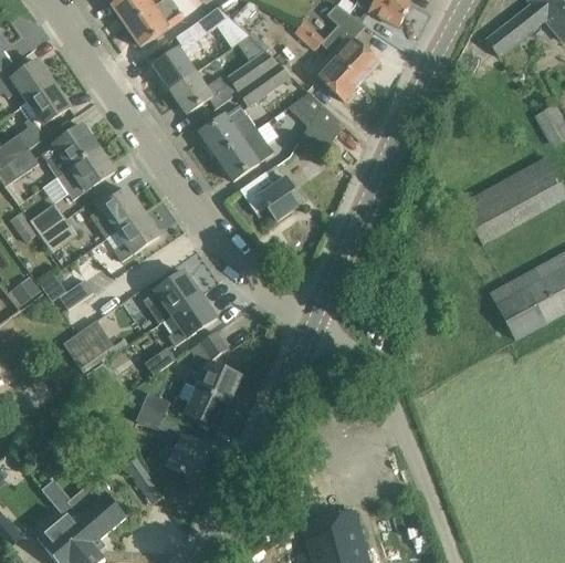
[(116,0),(110,4),(125,25),(154,6),(149,0),(116,0)]
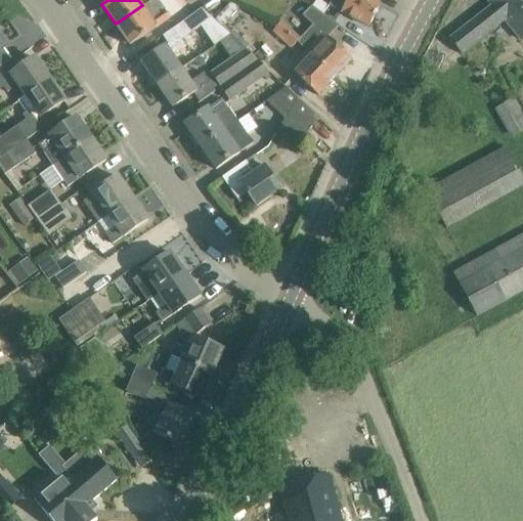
[(149,0),(142,5),(116,24),(129,43),(169,16),(164,8),(158,0),(149,0)]
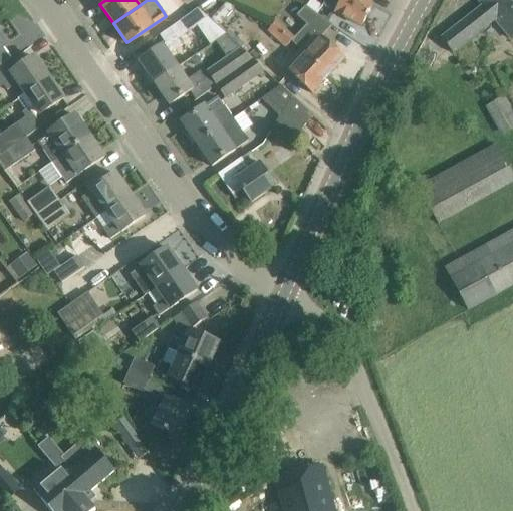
[(234,7),(226,0),(211,17),(218,24),(234,7)]
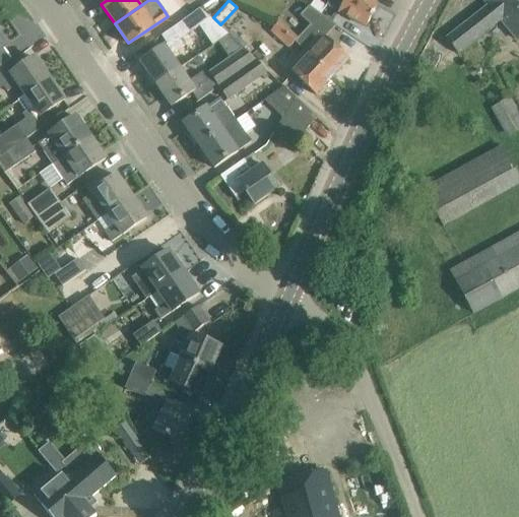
[(327,0),(325,4),(347,14),(365,24),(377,2),(373,0),(327,0)]
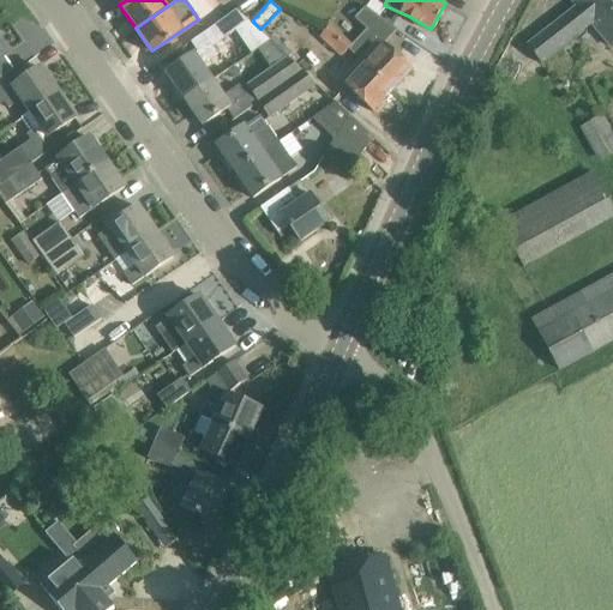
[(574,0),(576,2),(527,42),(541,61),(575,36),(572,32),(589,20),(607,44),(612,40),(612,0),(574,0)]
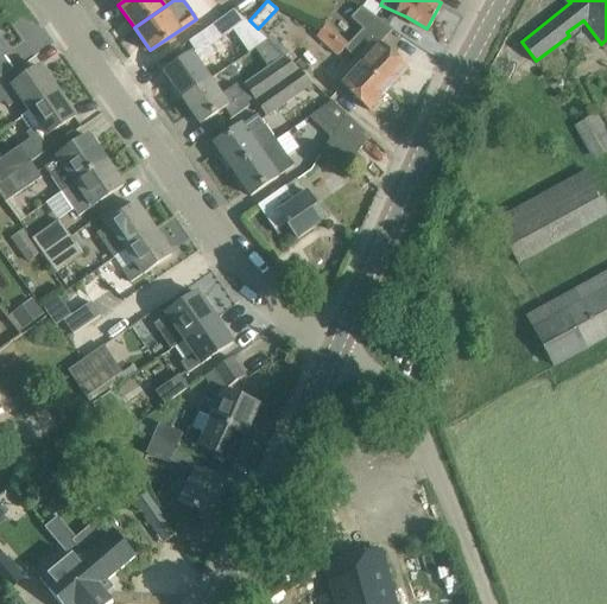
[(361,26),(348,42),(343,46),(345,46),(356,58),(361,63),(360,64),(386,89),(408,67),(379,40),(392,27),(360,5),(349,16),(361,26)]
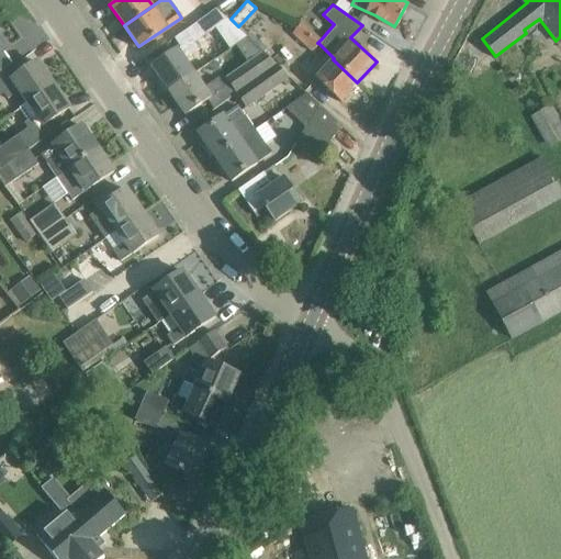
[(226,18),(216,8),(195,22),(203,34),(226,18)]
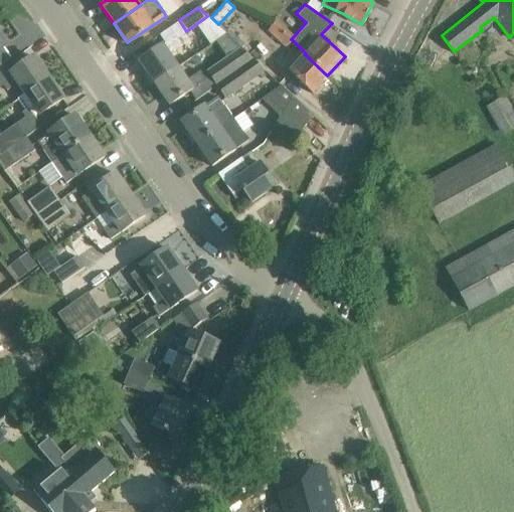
[(291,39),(273,23),(267,29),(286,46),(292,39),(291,39)]
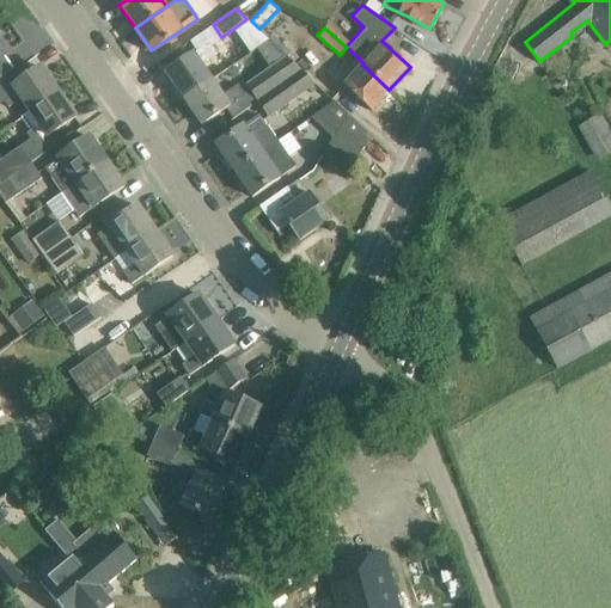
[(165,71),(182,96),(209,78),(199,62),(215,51),(208,41),(165,71)]
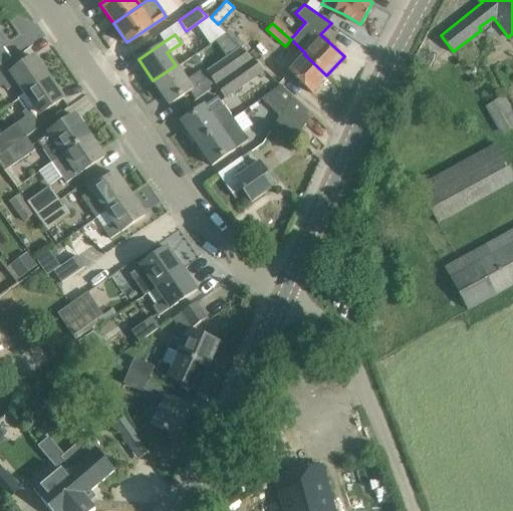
[(220,61),(207,70),(216,83),(253,58),(240,47),(220,61)]
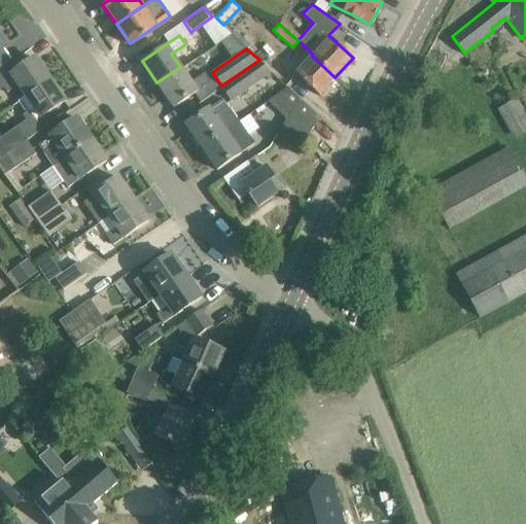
[(19,82),(26,93),(49,77),(34,56),(0,79),(6,90),(19,82)]
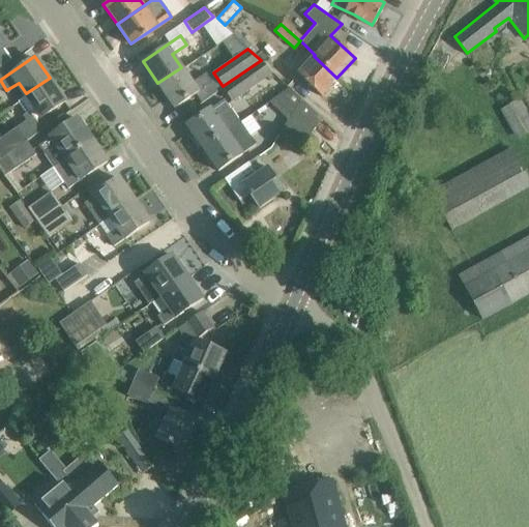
[(321,94),(336,78),(314,56),(305,66),(298,60),(292,67),(321,94)]
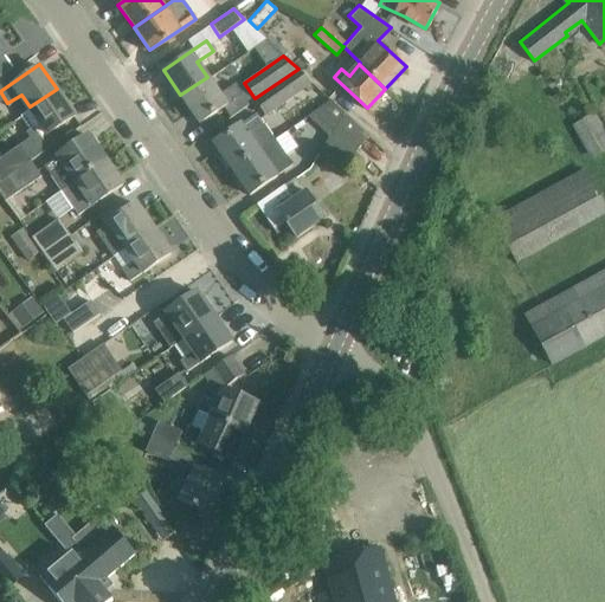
[(224,65),(207,77),(180,95),(199,122),(242,92),(235,82),(224,65)]
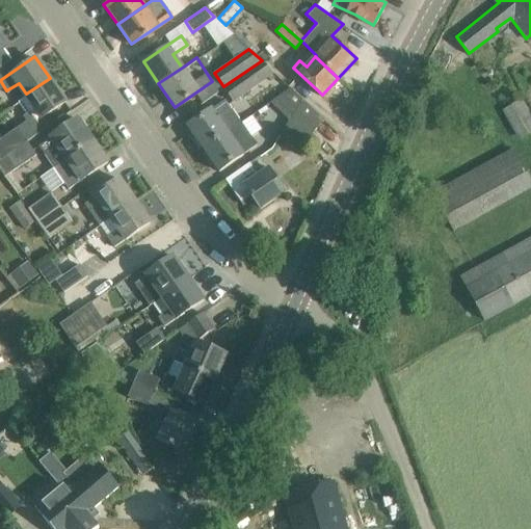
[(233,99),(259,81),(273,72),(262,60),(223,86),(233,99)]
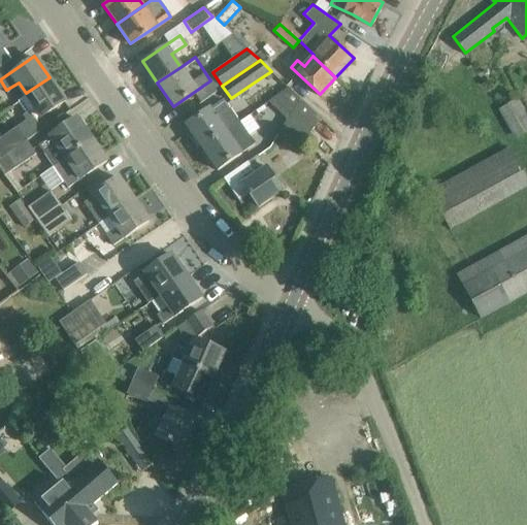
[(65,99),(50,77),(26,93),(33,104),(22,112),(30,123),(65,99)]
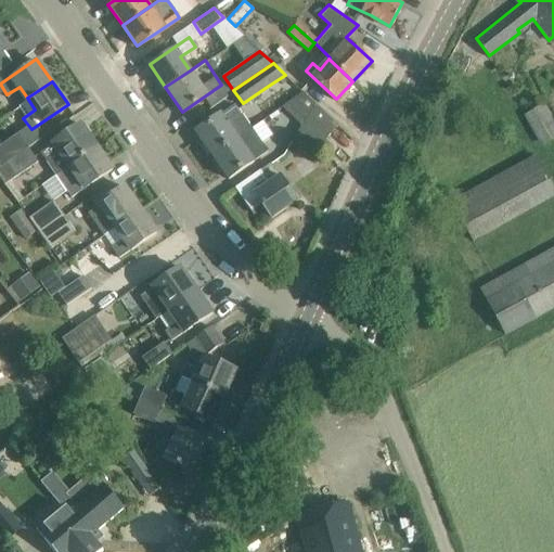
[(301,124),(314,102),(301,91),(281,105),(301,124)]
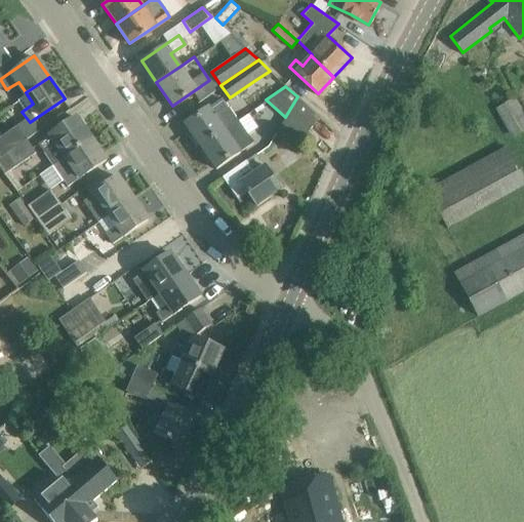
[(185,122),(200,145),(236,119),(222,96),(185,122)]
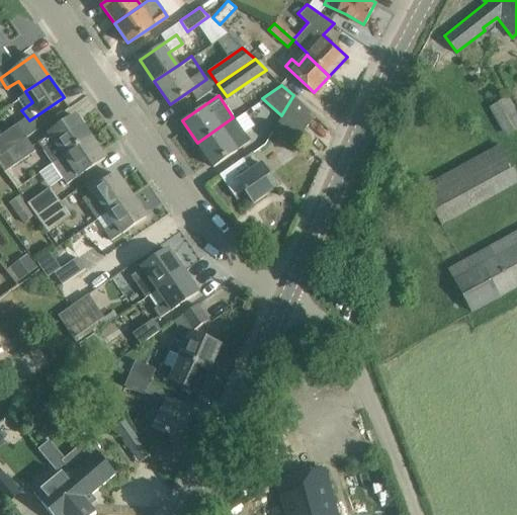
[(315,115),(293,95),(281,115),(279,117),(297,134),(315,115)]
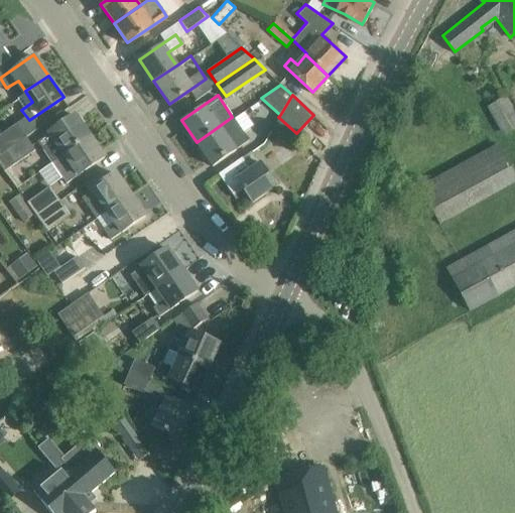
[(514,113),(505,95),(486,105),(503,135),(514,127),(514,113)]
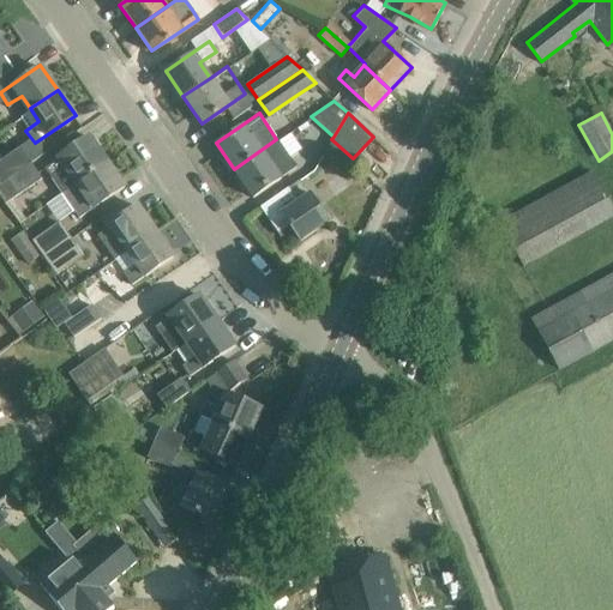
[(43,165),(61,191),(107,161),(89,134),(43,165)]
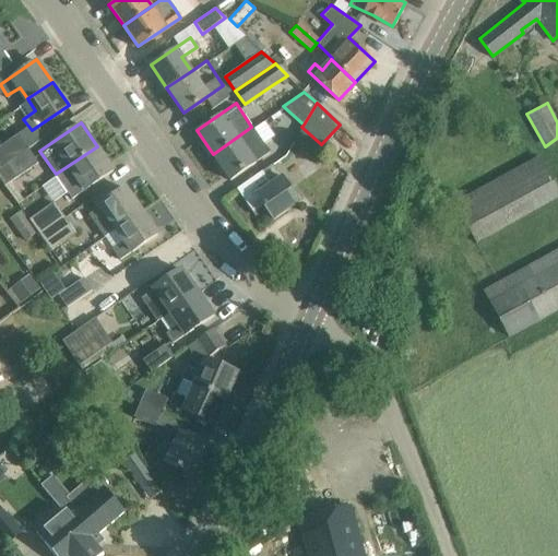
[(269,151),(251,127),(213,154),(229,178),(248,165),(269,151)]
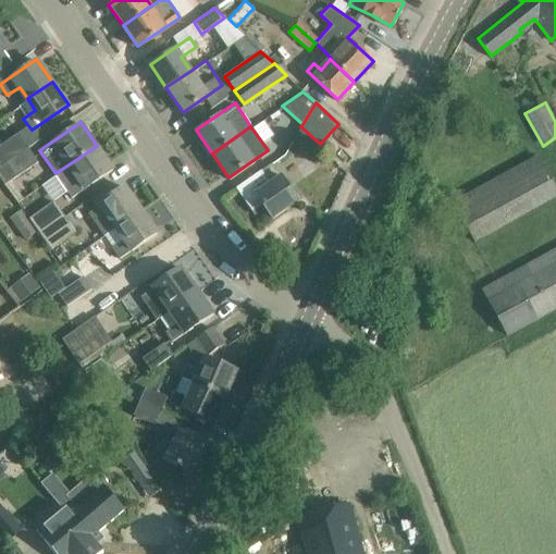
[(0,164),(27,146),(17,132),(0,143),(0,164)]
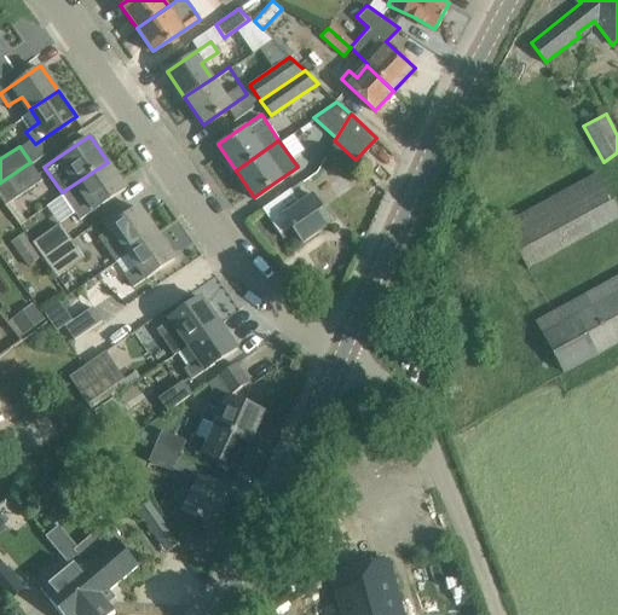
[(42,178),(30,162),(0,183),(0,196),(5,203),(42,178)]
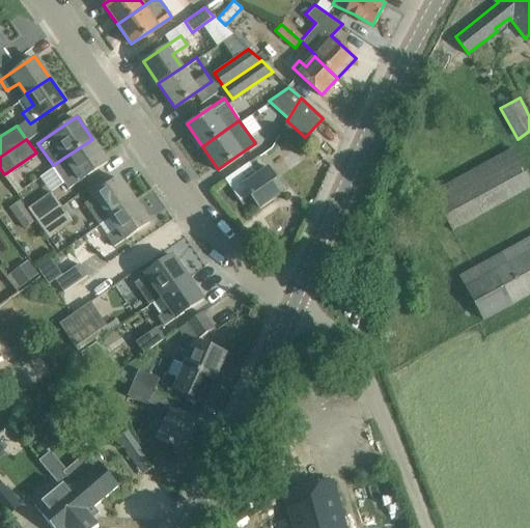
[(107,160),(92,139),(53,165),(67,187),(107,160)]
